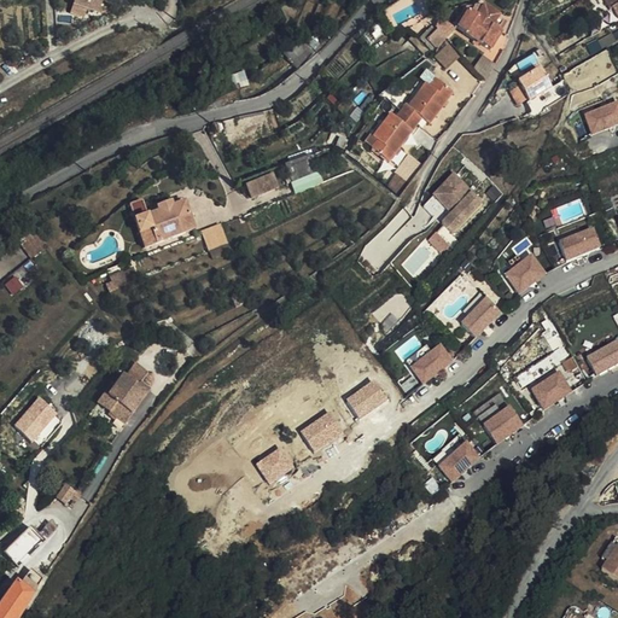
[(99,11),(103,0),(75,0),(70,12),(83,17),(87,6),(99,11)]
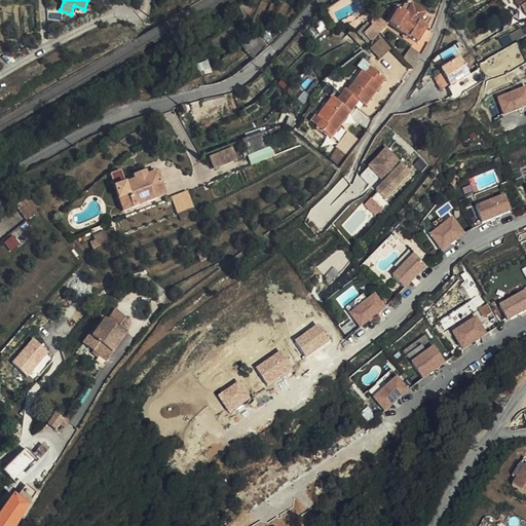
[(525,0),(511,0),(519,12),(521,11),(525,19),(525,0)]
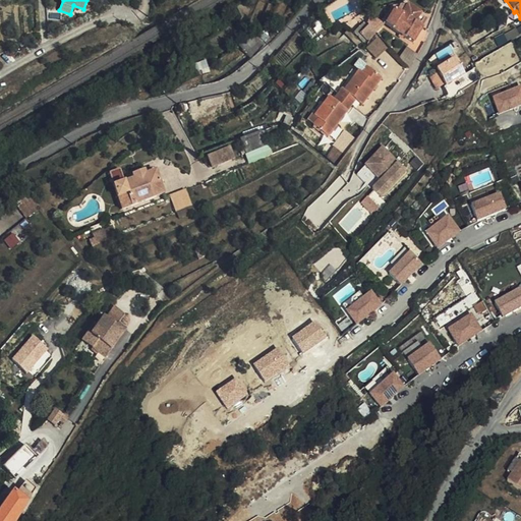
[(421,17),(407,9),(402,17),(395,13),(387,26),(394,32),(394,33),(407,41),(408,40),(415,44),(423,31),(416,26),(421,17)]
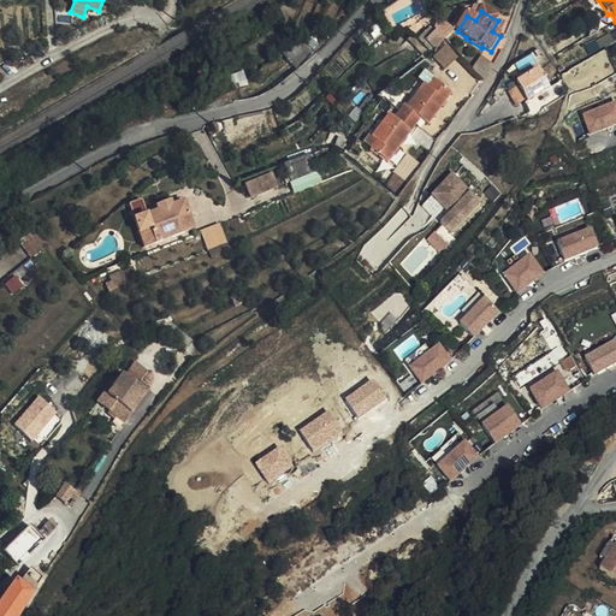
[(438,29),(422,40),(432,48),(448,39),(438,29)]
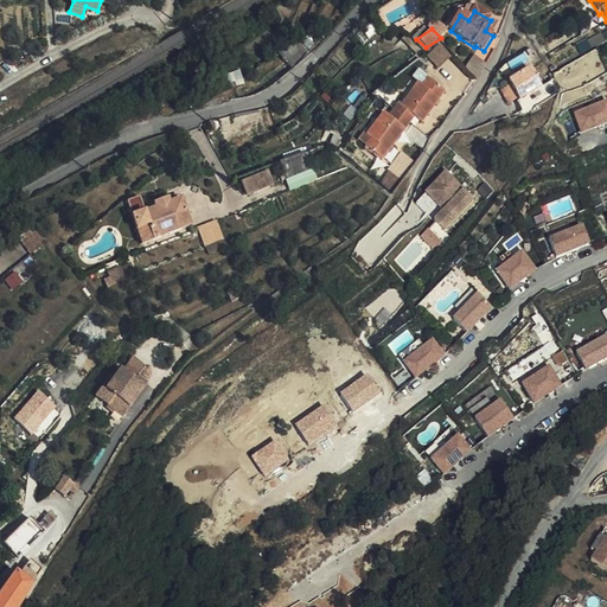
[(440,45),(429,57),(440,68),(451,56),(440,45)]
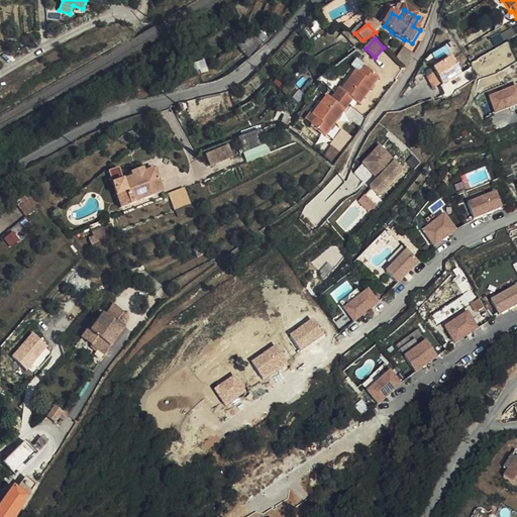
[(408,68),(417,57),(405,48),(398,57),(408,68)]
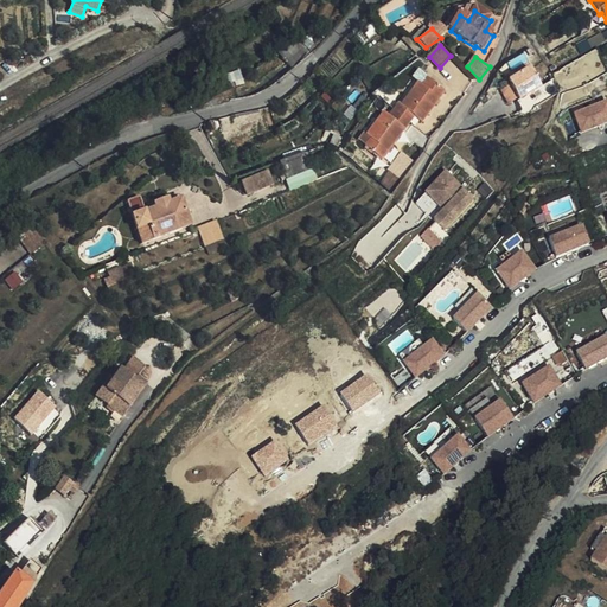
[(420,82),(404,102),(425,119),(447,90),(420,70),(414,78),(420,82)]
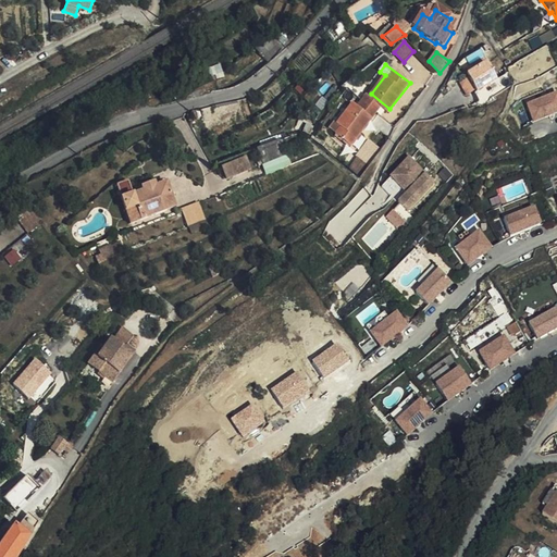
[(479,95),(498,83),(487,66),(468,77),(479,95)]
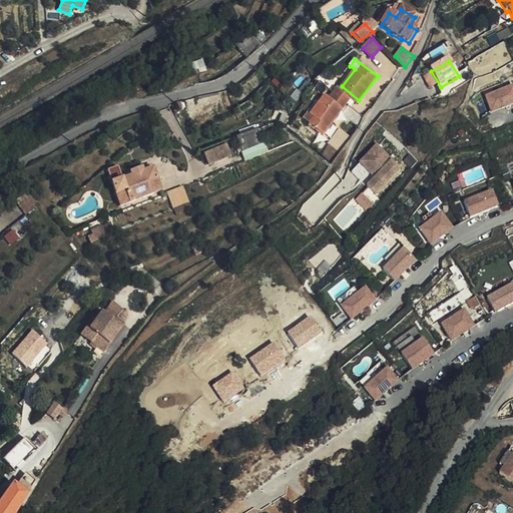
[(467,71),(459,76),(441,87),(438,89),(445,102),(458,94),(456,91),(460,88),(459,84),(472,77),(467,71)]
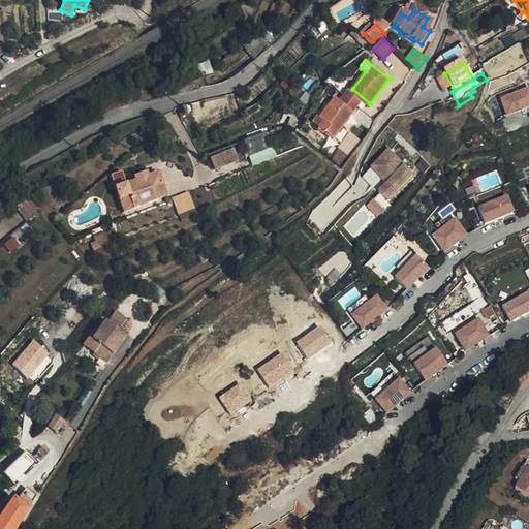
[(520,86),(498,92),(500,98),(521,92),(520,86)]
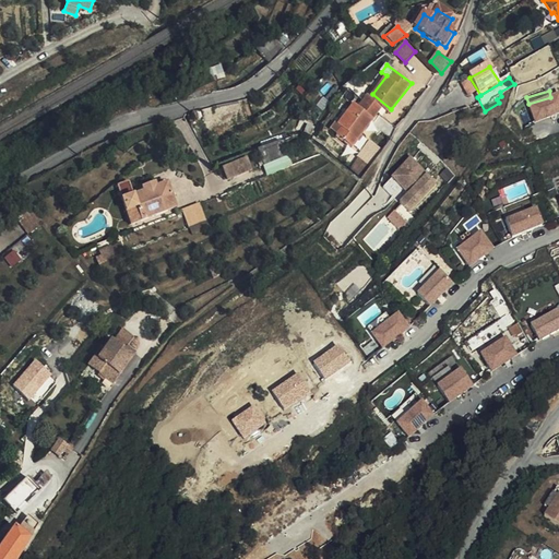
[(369,94),(365,99),(380,110),(383,106),(390,111),(391,109),(372,94),(371,96),(369,94)]
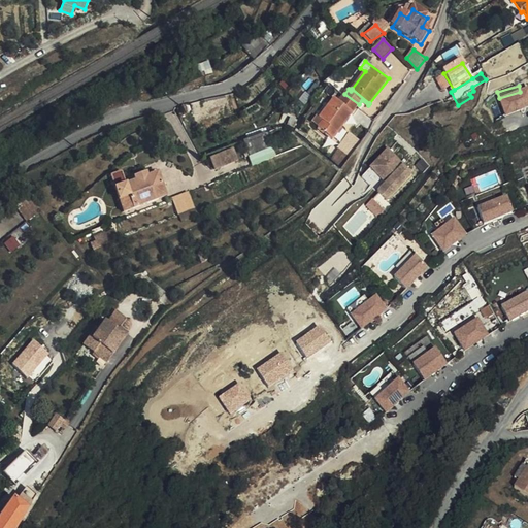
[(527,89),(499,100),(505,117),(527,107),(527,89)]
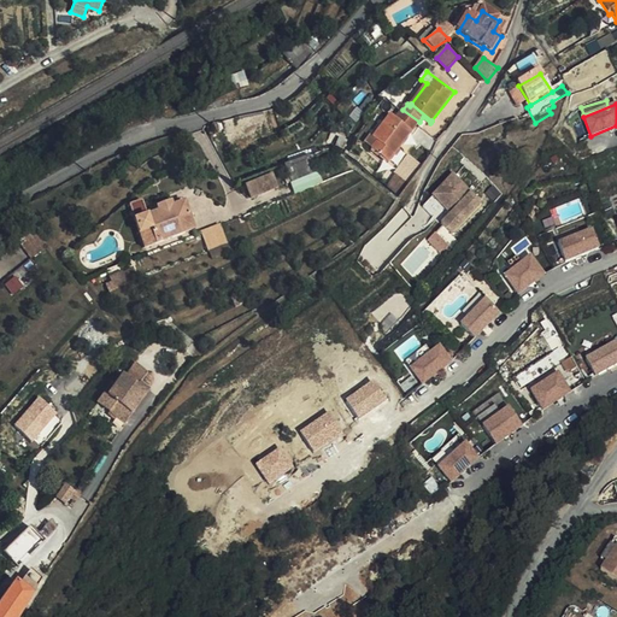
[(419,122),(403,110),(397,117),(392,113),(374,137),(378,141),(372,148),(389,162),(419,122)]
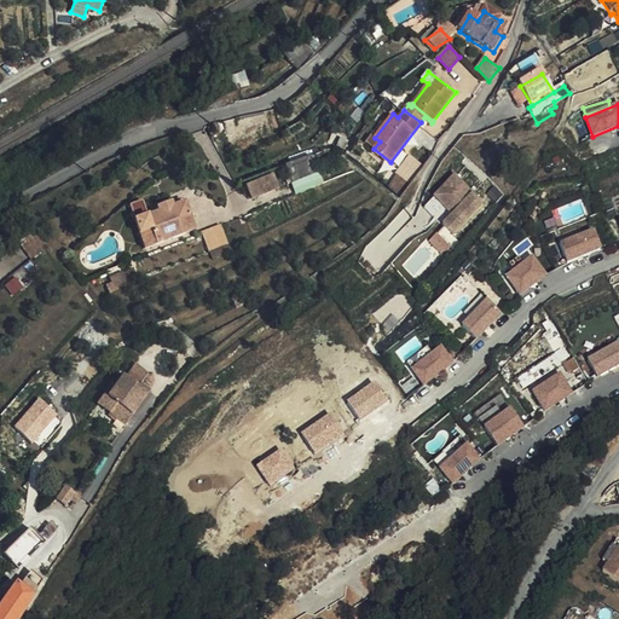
[(346,136),(340,142),(347,148),(352,142),(346,136)]
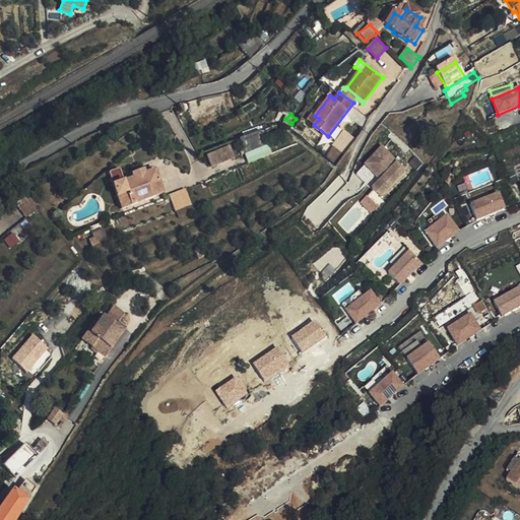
[(310,122),(314,125),(319,119),(315,116),(310,122)]
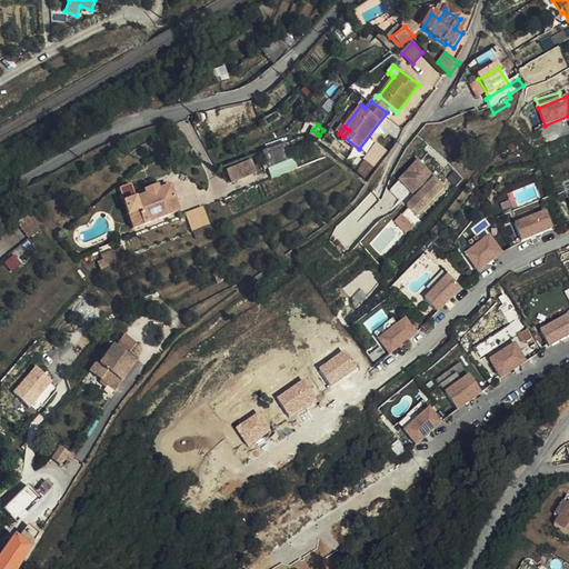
[(270,177),(296,170),(289,142),(263,149),(270,177)]
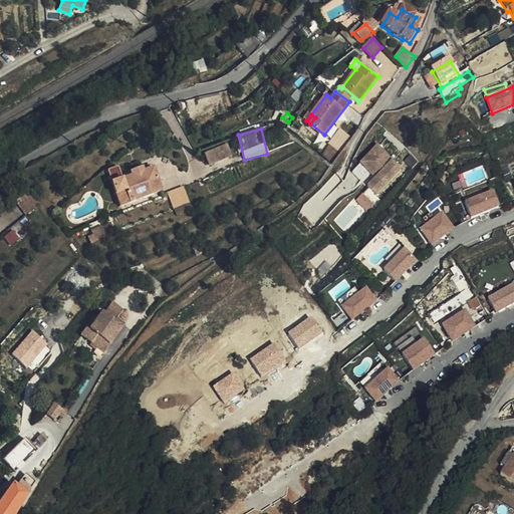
[(210,166),(233,156),(227,143),(204,153),(210,166)]
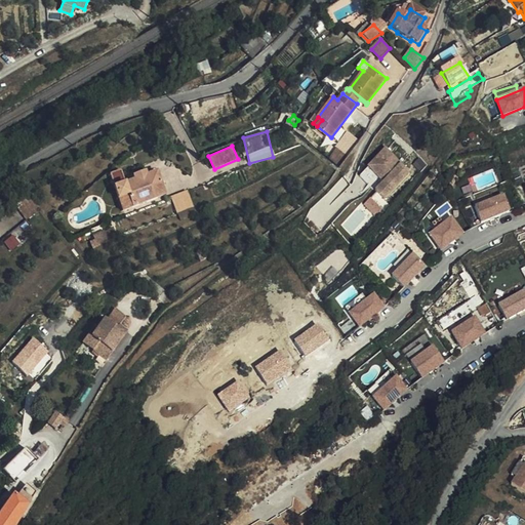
[(339,147),(332,159),(337,164),(341,167),(341,166),(350,154),(339,147)]
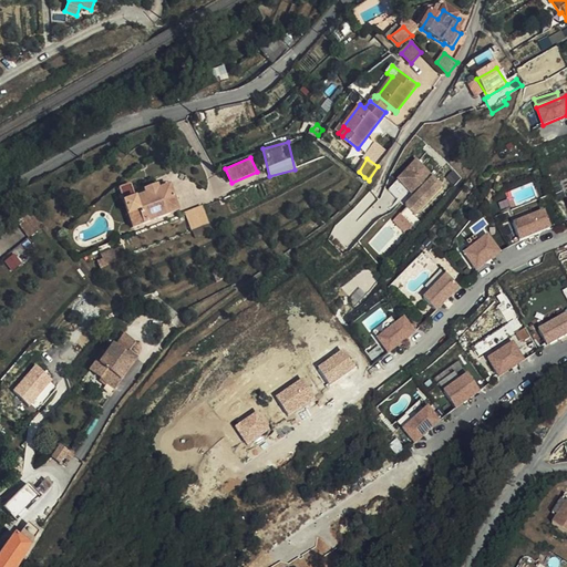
[(406,209),(416,219),(444,191),(418,165),(391,195),(398,200),(406,192),(416,200),(406,209)]
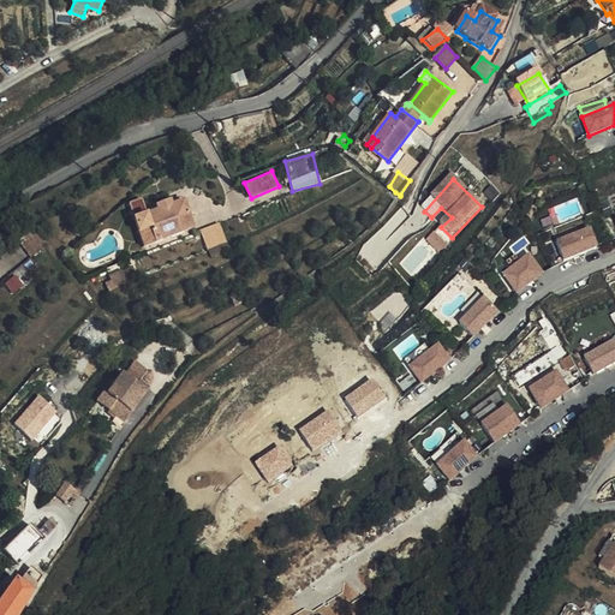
[(132,216),(145,213),(142,199),(129,203),(132,216)]
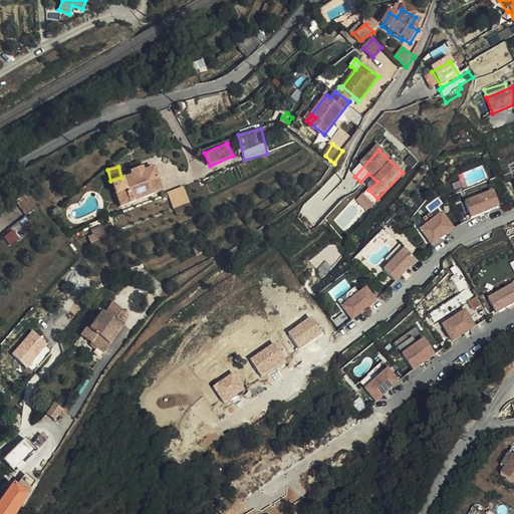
[(116,218),(160,202),(151,179),(140,183),(139,179),(126,184),(127,188),(108,194),(116,218)]
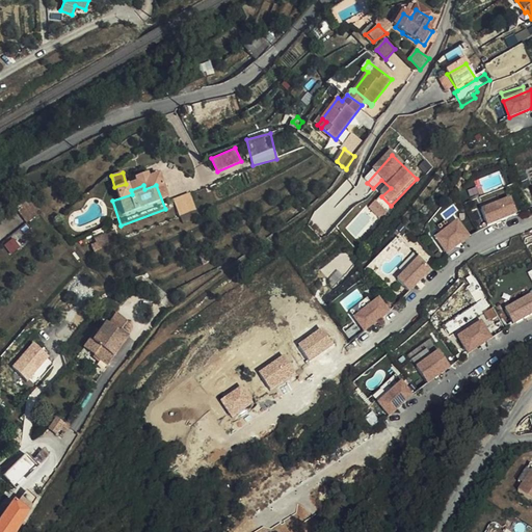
[(485,225),(517,217),(512,198),(480,207),(485,225)]
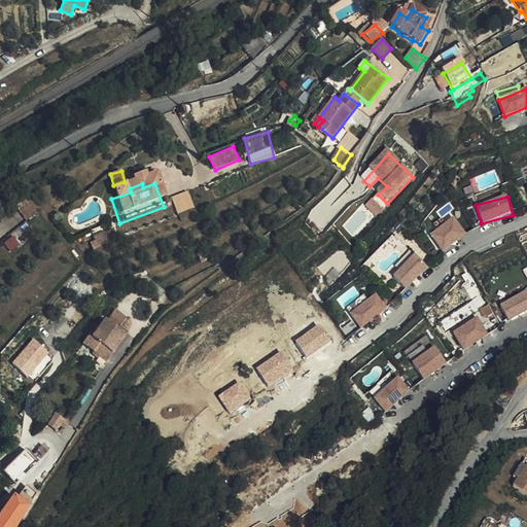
[(177,222),(194,215),(189,203),(172,210),(177,222)]
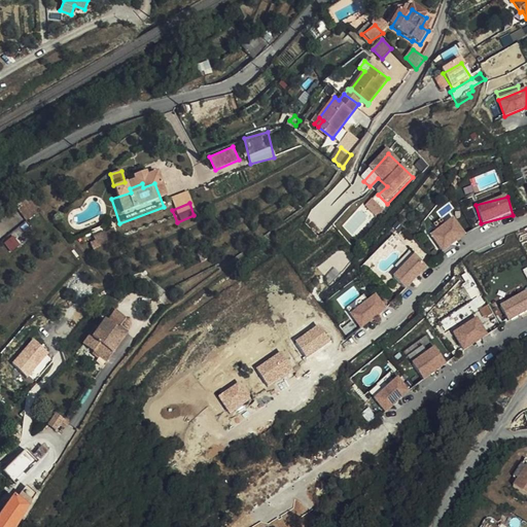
[(385,212),(374,203),(369,209),(379,218),(385,212)]
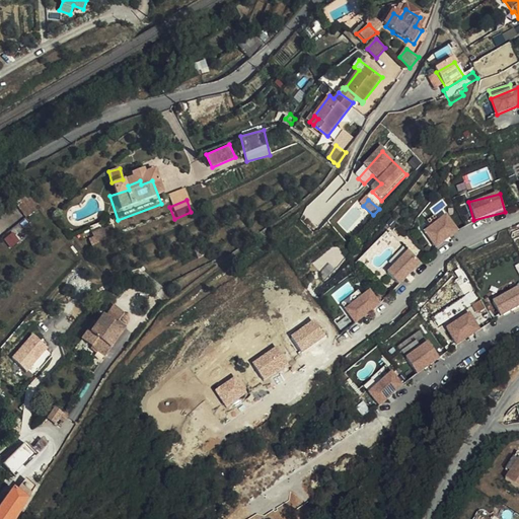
[(22,235),(35,224),(20,208),(8,219),(22,235)]
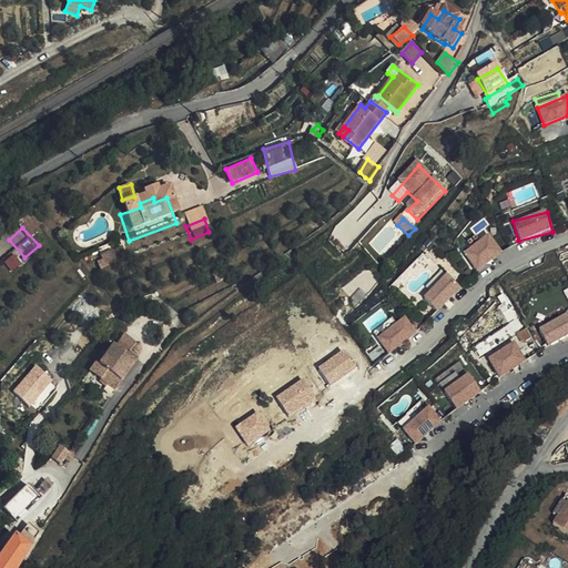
[(383,230),(372,244),(386,256),(398,243),(383,230)]
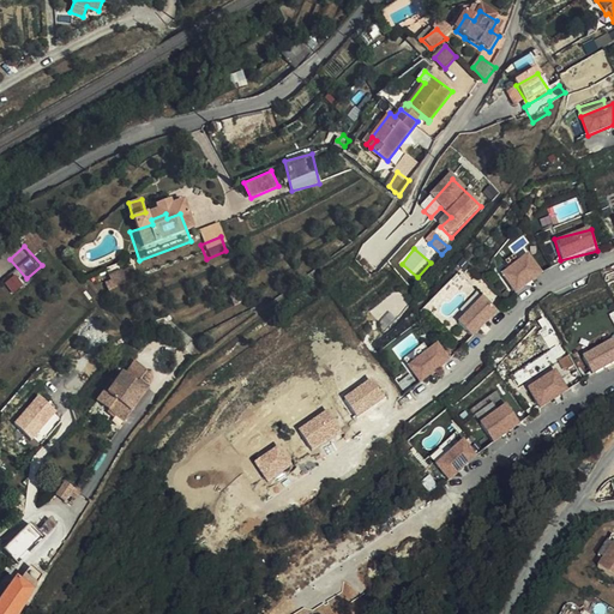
[(500,275),(516,295),(545,274),(529,253),(500,275)]
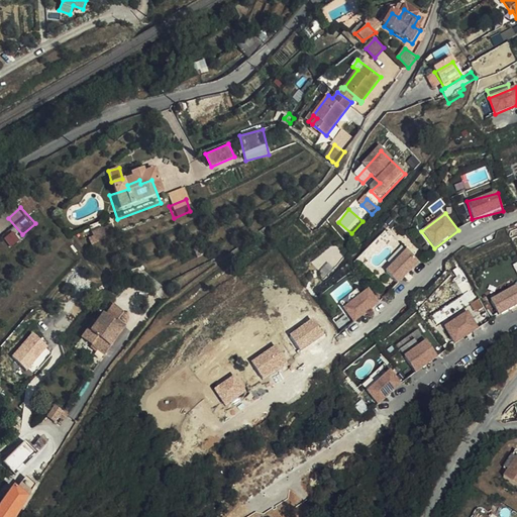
[(88,240),(91,245),(110,237),(106,229),(99,231),(96,231),(86,236),(88,240)]
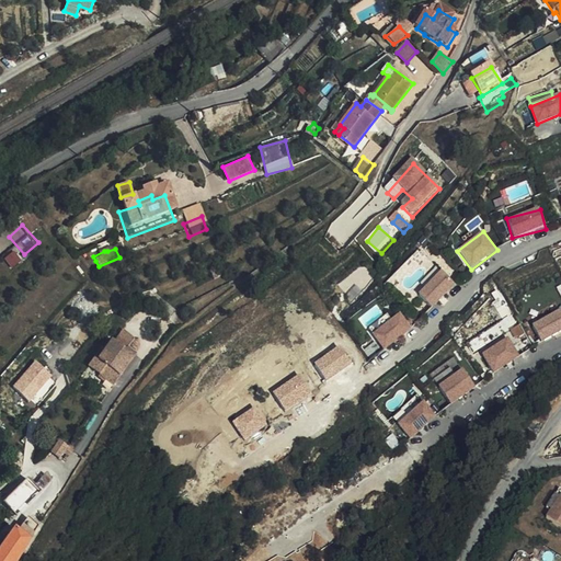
[(35,267),(24,254),(0,274),(0,282),(8,290),(35,267)]
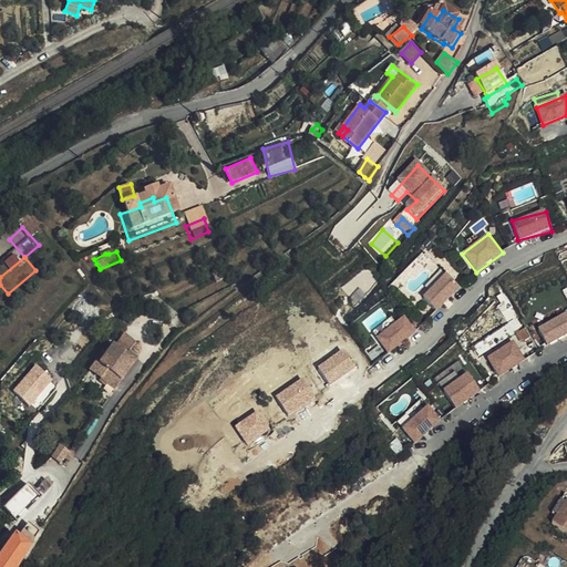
[(437,311),(461,287),(447,274),(423,298),(437,311)]
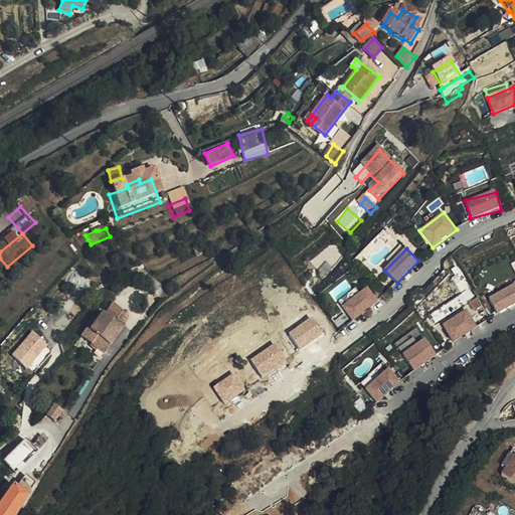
[(514,284),(489,298),(498,315),(514,305),(514,284)]
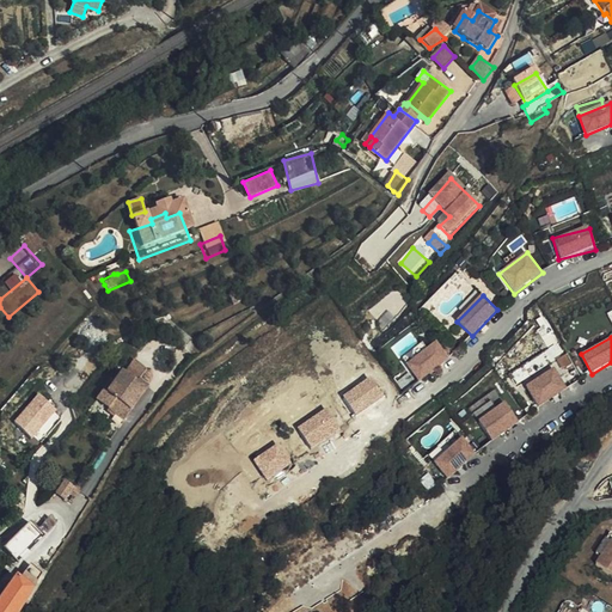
[(407,362),(417,380),(451,361),(440,343),(407,362)]
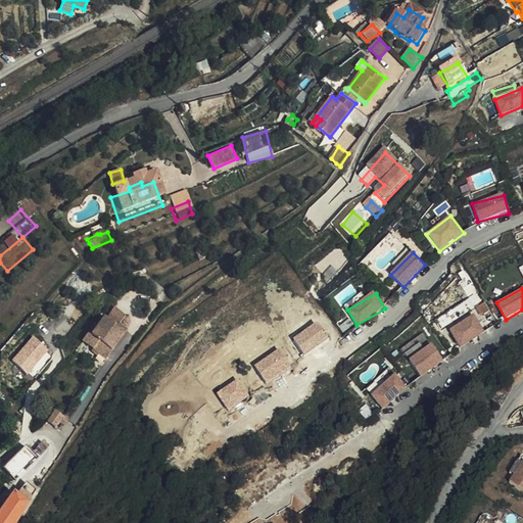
[(362,294),(344,306),(347,311),(365,298),(362,294)]
